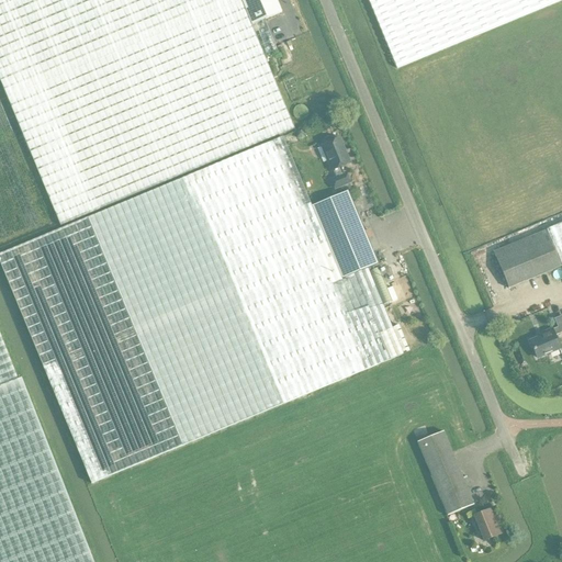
[(251,25),(240,0),(0,0),(0,80),(60,226),(294,130),(263,56),(277,51),(263,20),(251,25)]
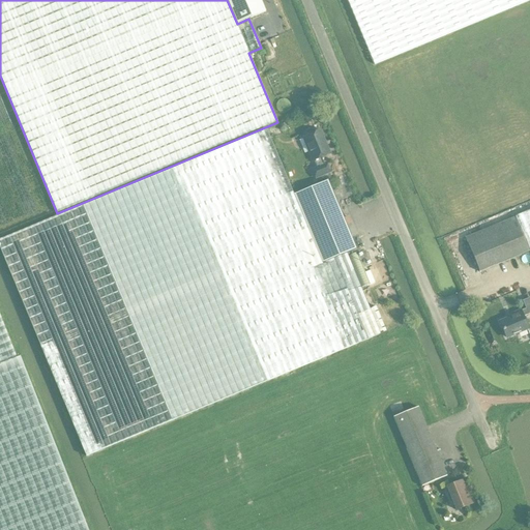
[(260,0),(227,0),(237,24),(248,19),(266,11),(260,0)]
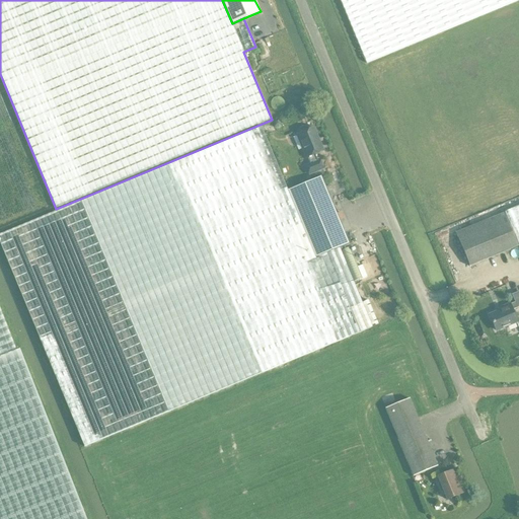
[(518,0),(340,0),(366,64),(518,0)]
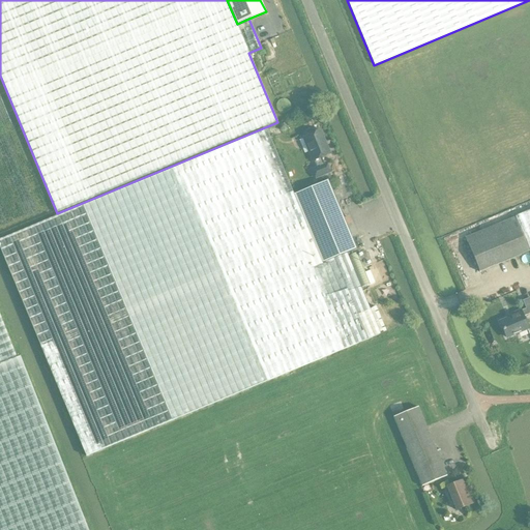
[(356,249),(327,180),(293,196),(266,128),(0,239),(0,249),(86,457),(386,332),(376,306),(370,310),(347,254),(356,249)]
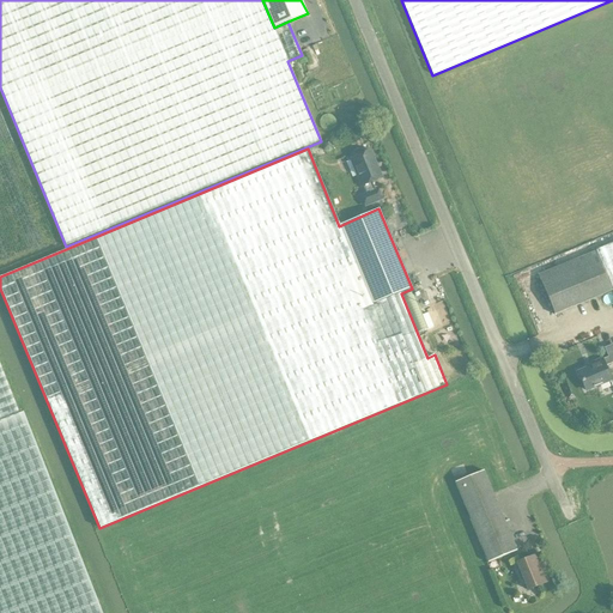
[(378,180),(372,164),(375,163),(369,151),(364,153),(363,151),(360,150),(356,152),(354,155),(356,157),(351,159),(362,187),(363,186),(365,194),(360,196),(364,206),(381,199),(377,189),(375,190),(371,182),(378,180)]
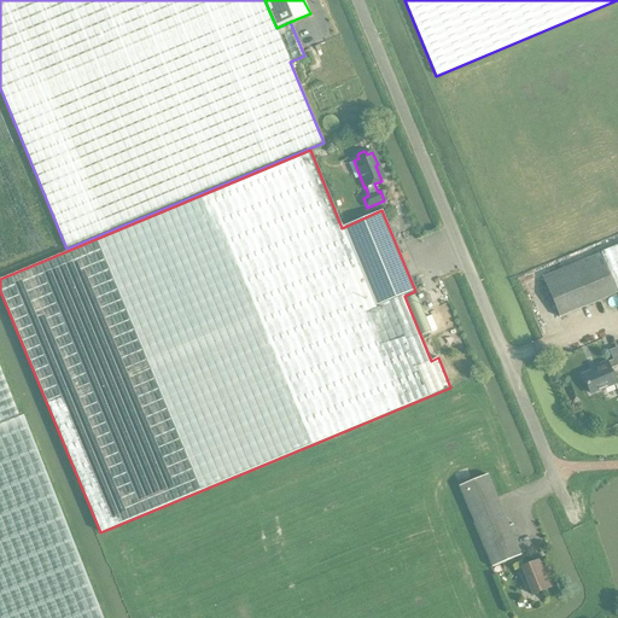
[(601,254),(542,278),(559,318),(617,293),(617,245),(601,252),(601,254)]
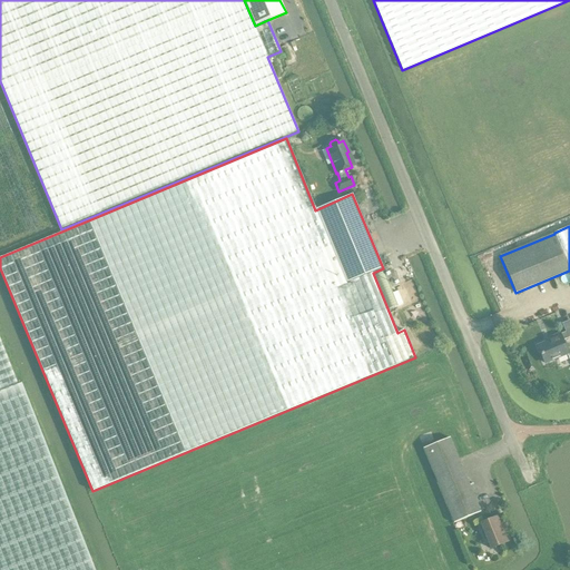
[(384,274),(391,290),(400,286),(393,271),(384,274)]
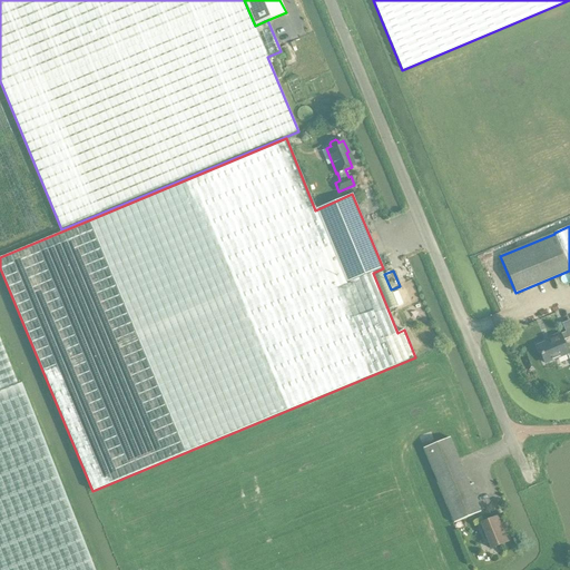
[(403,302),(399,292),(393,294),(397,305),(403,302)]
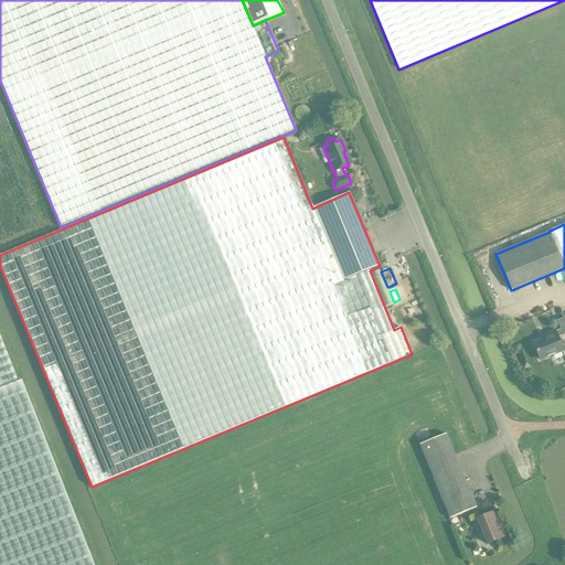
[(561,329),(555,332),(541,338),(542,340),(533,343),(540,360),(562,351),(557,338),(564,336),(561,329)]
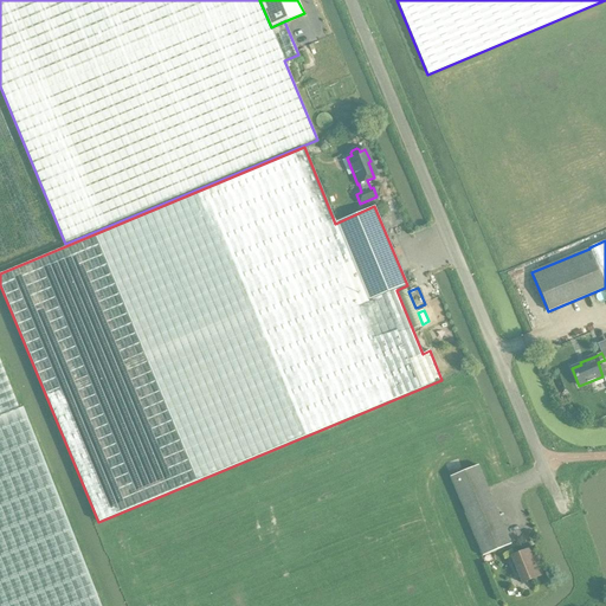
[(0,605),(100,605),(23,408),(19,411),(0,362),(0,605)]
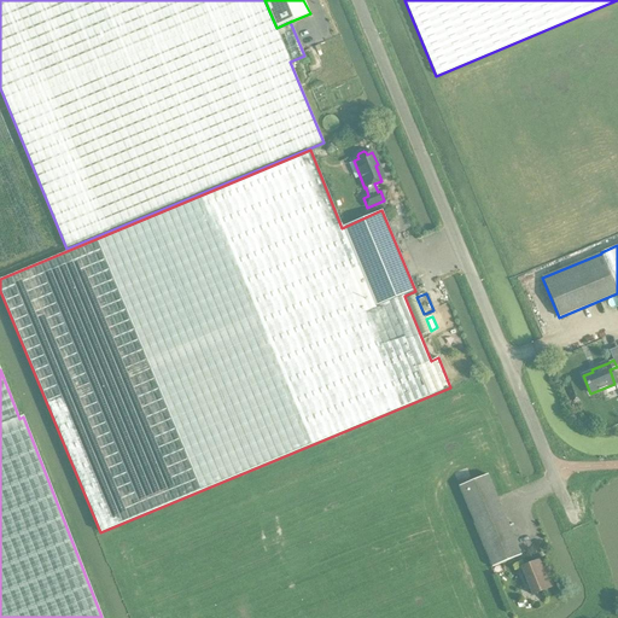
[(520,555),(488,474),(459,487),(491,567),(520,555)]
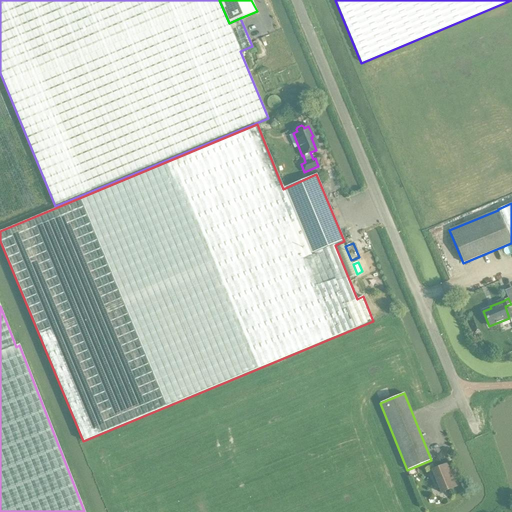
[(453,471),(451,472),(448,464),(431,471),(441,493),(459,486),(453,471)]
